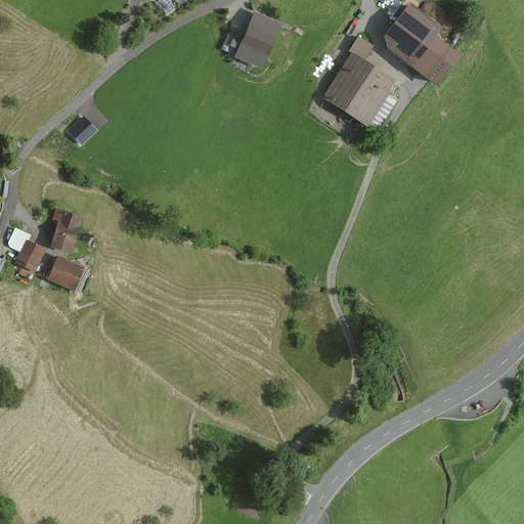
[(442,28),(409,3),(385,36),(388,49),(437,86),(462,54),(437,36),(442,28)]
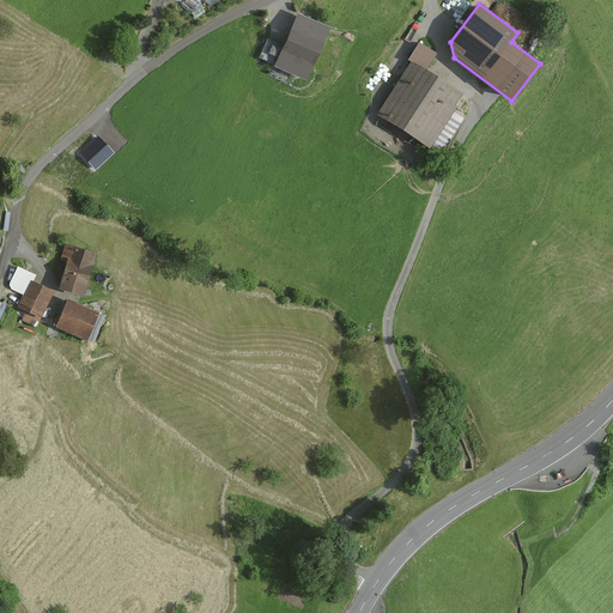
[(331,28),(298,13),(284,46),(275,65),(275,67),(308,80),(331,28)]
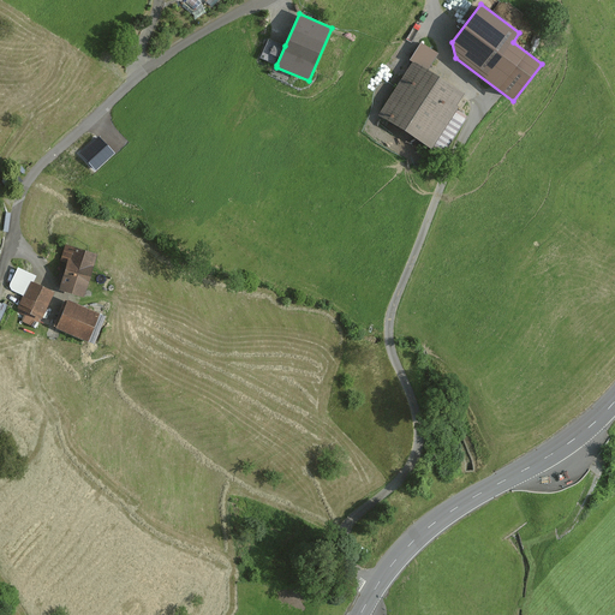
[(261,58),(276,65),(285,46),(269,39),(261,58)]
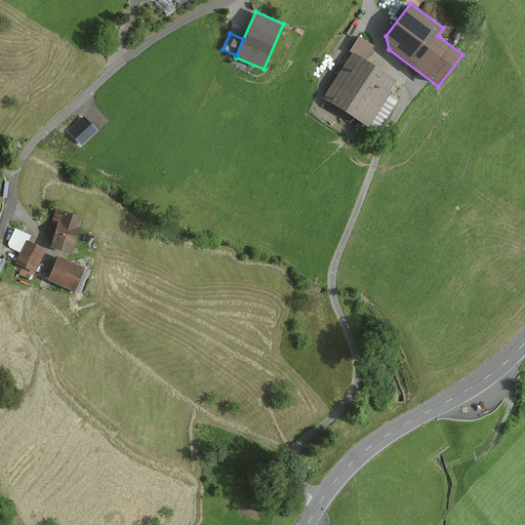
[(374,45),(360,36),(351,50),(354,52),(325,97),(370,126),(400,80),(366,58),(374,45)]
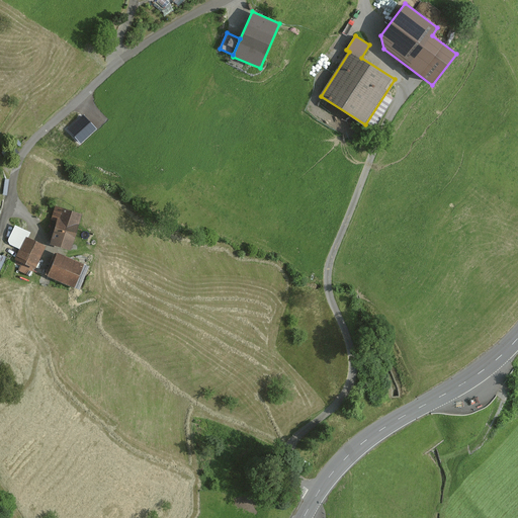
[(82,115),(67,131),(81,145),(96,130),(82,115)]
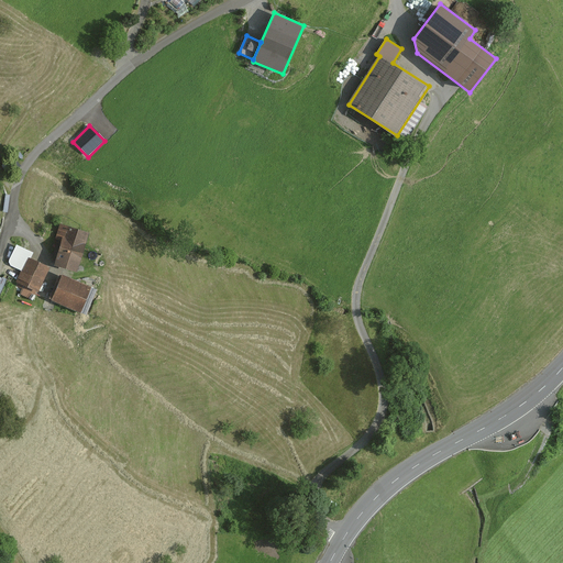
[(13,157),(2,165),(9,175),(20,167),(13,157)]
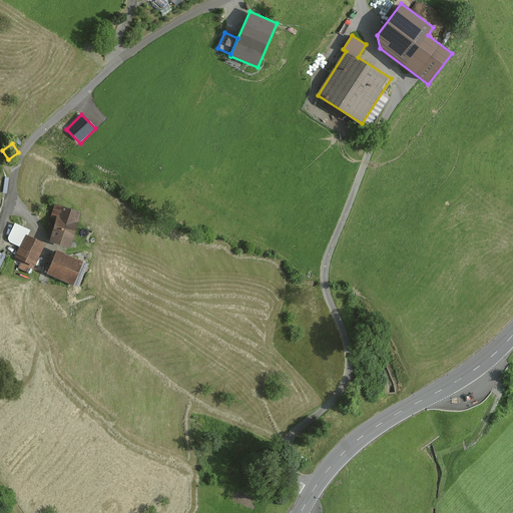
[(81,212),(54,204),(50,217),(56,219),(49,241),(70,248),(81,212)]
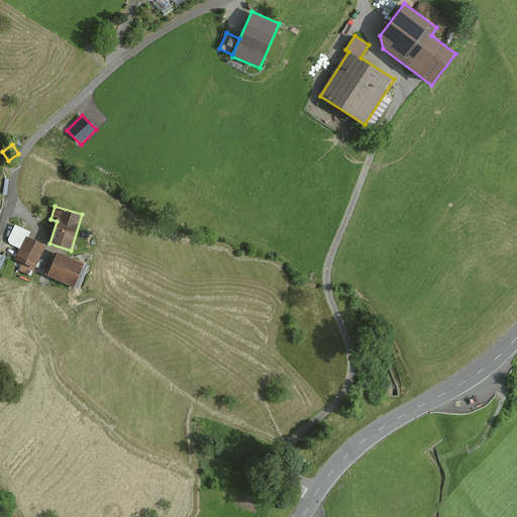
[(10,244),(21,249),(26,237),(29,231),(15,224),(8,238),(8,240),(10,244)]
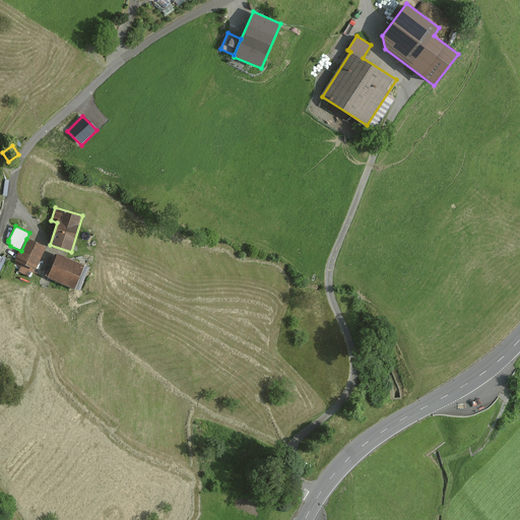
[(46,248),(26,239),(21,251),(16,261),(22,264),(18,272),(28,277),(33,269),(36,270),(46,248)]
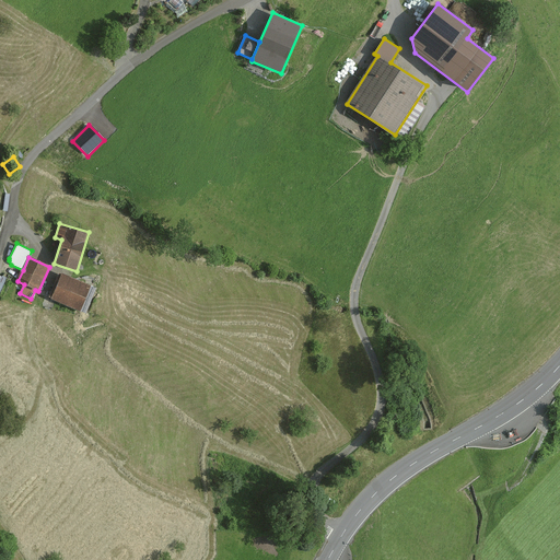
[(91,287),(62,273),(51,299),(80,312),(91,287)]
